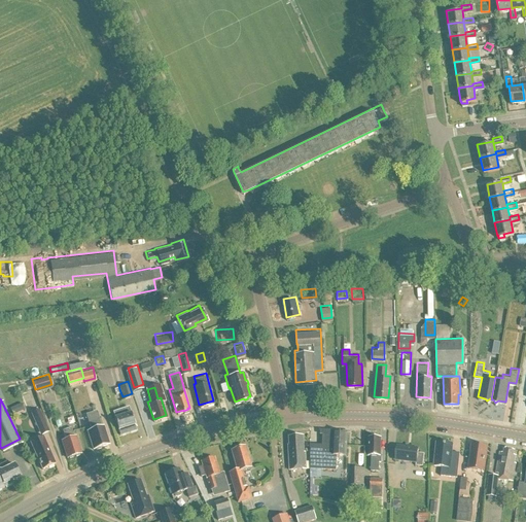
[(128,404),(113,408),(114,414),(113,415),(118,431),(135,427),(128,404)]
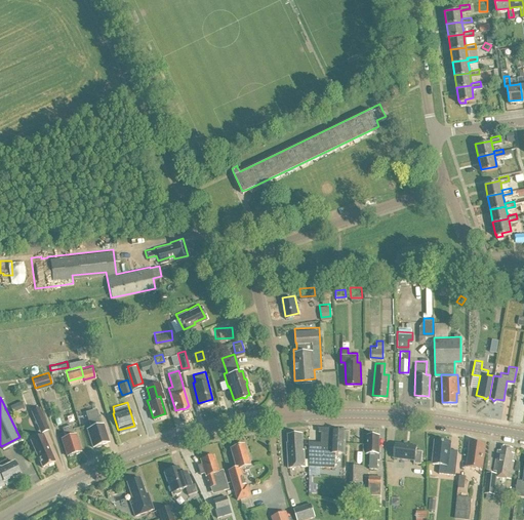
[(30,408),(40,431),(48,427),(39,404),(30,408)]
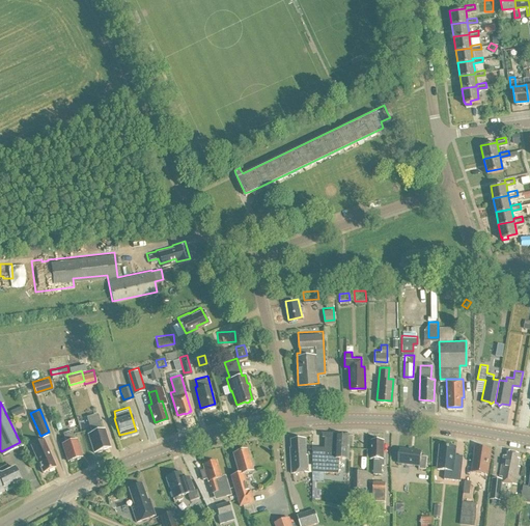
[(91,430),(87,432),(92,449),(94,449),(95,449),(100,448),(101,447),(109,444),(104,426),(102,426),(99,418),(88,421),(91,430)]
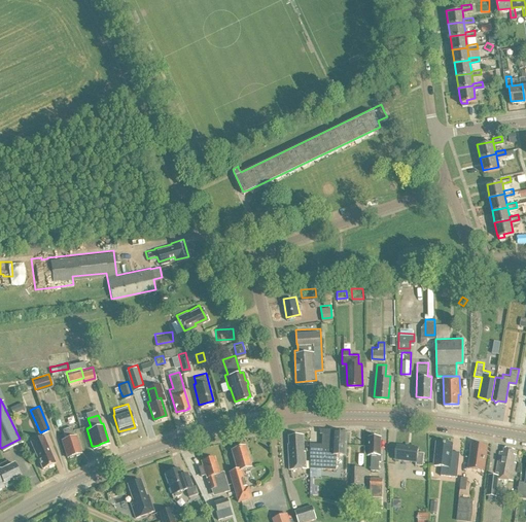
[(61,437),(67,454),(68,453),(68,454),(71,453),(71,452),(76,451),(76,452),(79,451),(78,450),(80,449),(74,432),(73,432),(70,423),(62,426),(65,436),(61,437)]
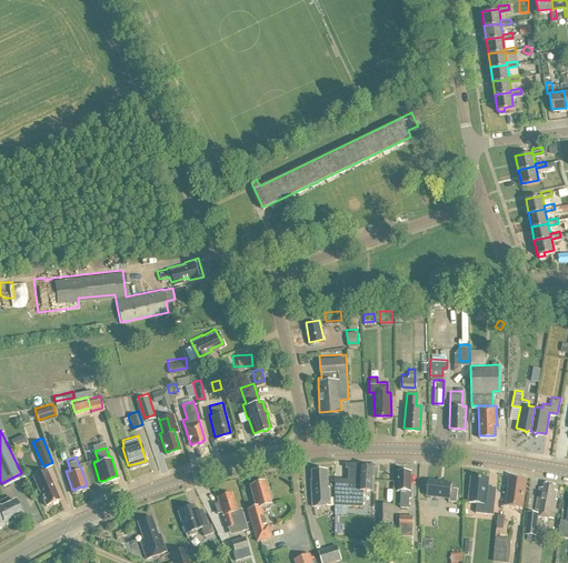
[(374,489),(375,463),(345,461),(345,465),(348,465),(347,476),(336,475),(335,503),(362,504),(364,489),(374,489)]
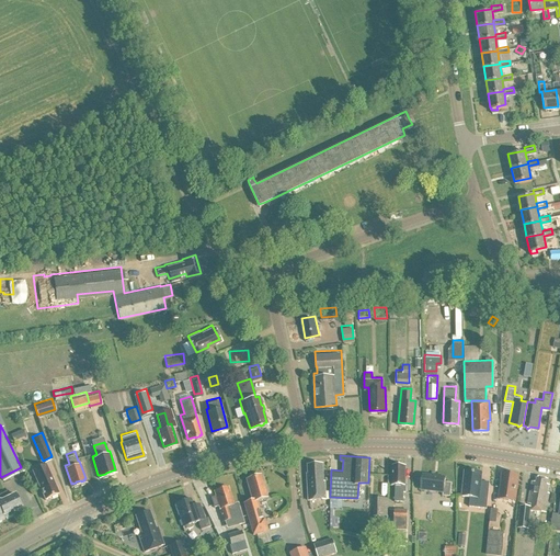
[(308,497),(326,496),(324,478),(323,478),(322,461),(307,462),(308,479),(307,479),(308,497)]
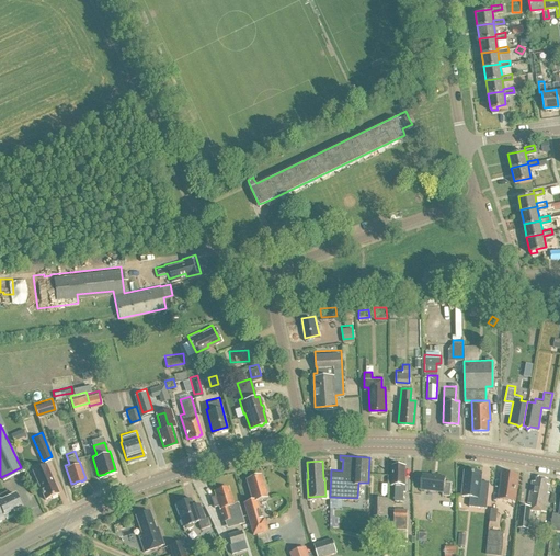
[(57,492),(44,462),(32,467),(37,479),(35,480),(42,498),(57,492)]
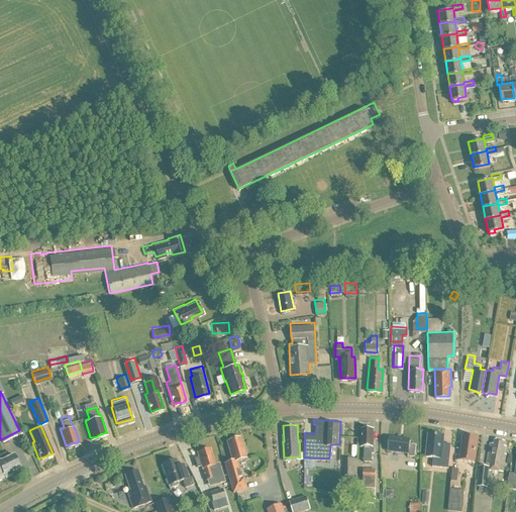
[(374,450),(374,443),(372,443),(373,426),(370,426),(370,425),(365,425),(365,426),(362,426),(360,443),(364,443),(364,455),(364,458),(371,458),(371,455),(372,455),(372,450),(374,450)]
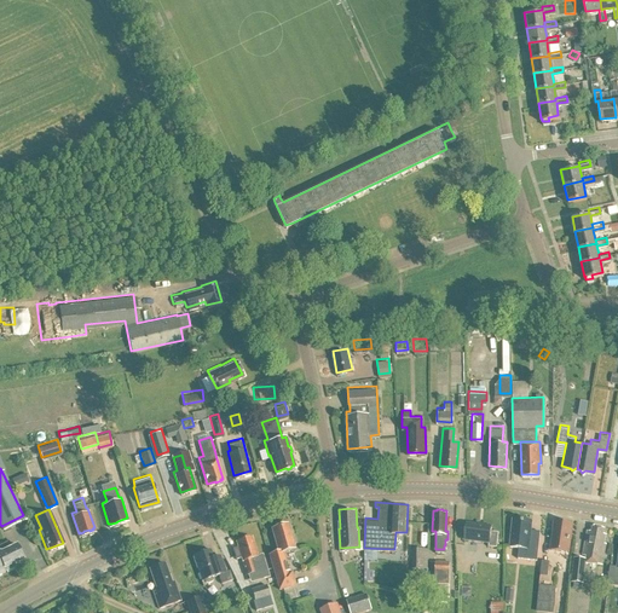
[(529,536),(531,518),(512,515),(508,543),(518,544),(517,555),(536,557),(538,537),(529,536)]
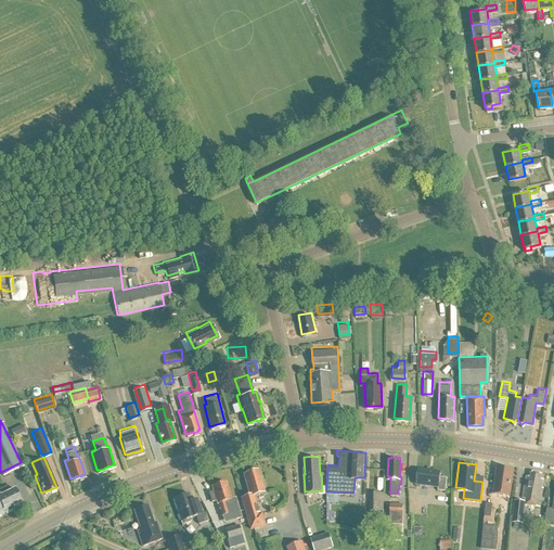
[(509,491),(512,470),(507,469),(507,467),(505,465),(505,464),(500,463),(500,465),(498,464),(497,473),(494,473),(492,489),(509,491)]
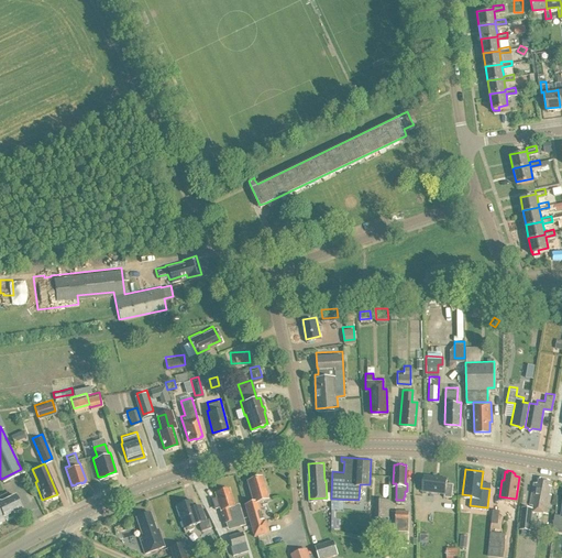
[(445,481),(447,477),(430,474),(430,473),(426,472),(426,474),(423,473),(421,488),(444,491),(443,495),(451,495),(453,482),(445,481)]
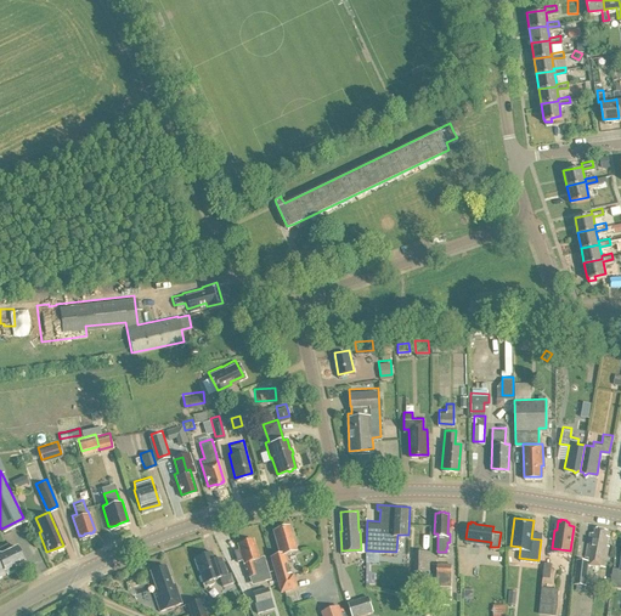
[(294,543),(295,543),(294,538),(293,538),(288,523),(272,527),(280,552),(270,554),(280,587),(292,583),(282,550),(295,547),(294,543)]
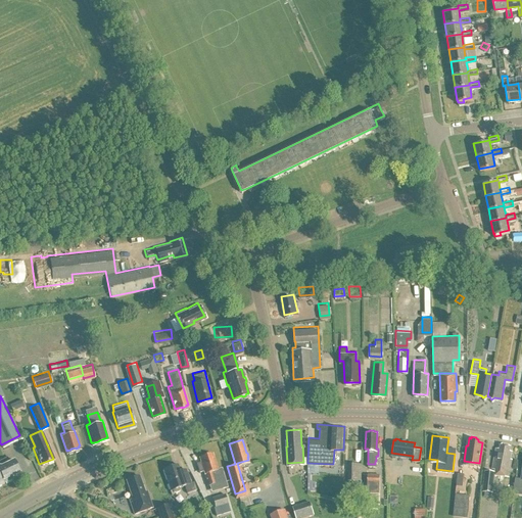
[(500,445),(495,445),(491,466),(494,466),(493,469),(484,468),(481,488),(484,488),(484,493),(491,495),(491,489),(492,489),(494,472),(508,474),(511,456),(510,456),(511,449),(509,448),(510,443),(500,441),(500,445)]
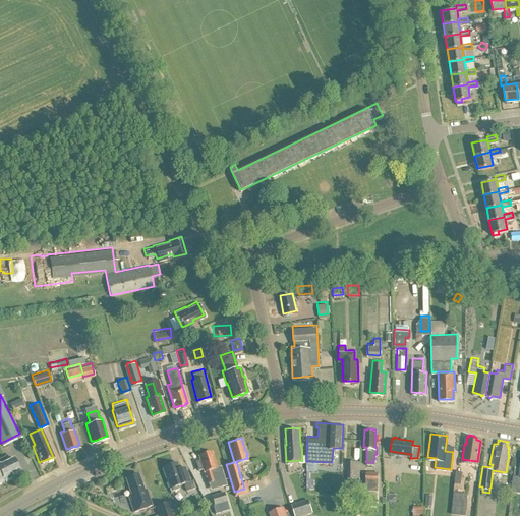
[(211,449),(198,453),(199,457),(195,459),(197,468),(203,466),(207,481),(214,478),(215,483),(225,480),(220,464),(216,465),(211,449)]
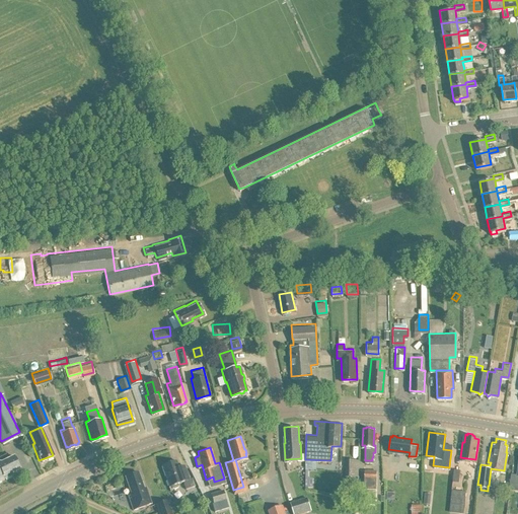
[(5,457),(3,452),(0,453),(0,476),(9,472),(8,470),(17,466),(11,455),(5,457)]
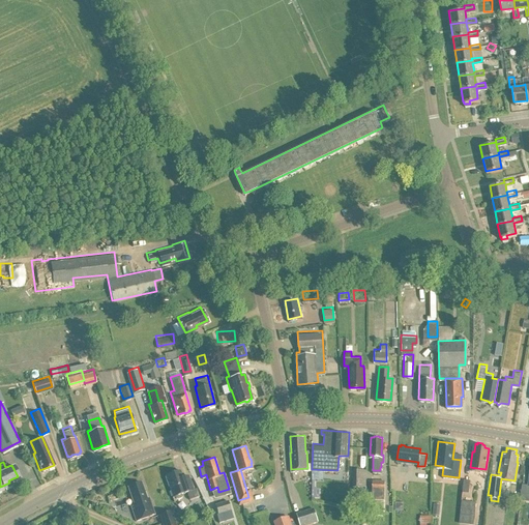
[(246,479),(255,477),(252,466),(243,468),(246,479)]
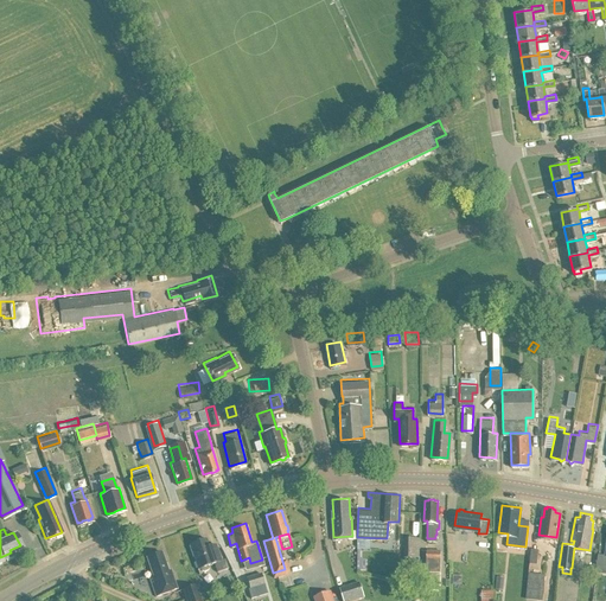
[(418,554),(419,535),(403,535),(403,554),(418,554)]
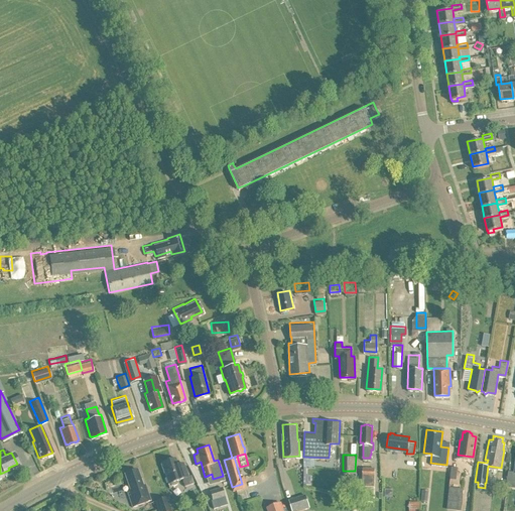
[(176,478),(180,477),(183,484),(194,481),(190,473),(187,474),(182,461),(177,462),(175,456),(160,461),(167,481),(169,480),(170,482),(171,483),(175,482),(176,480),(176,478)]
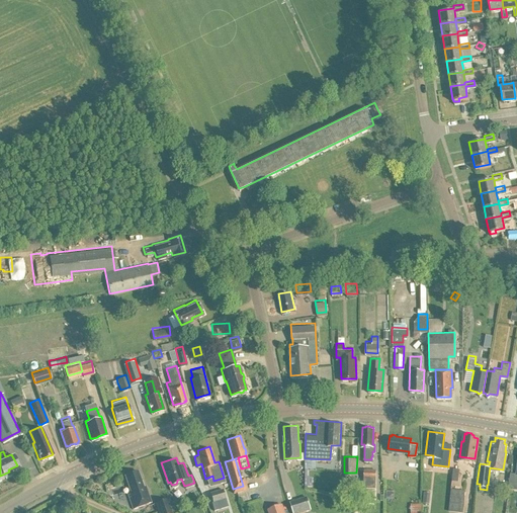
[(375,467),(363,467),(363,486),(374,486),(375,467)]
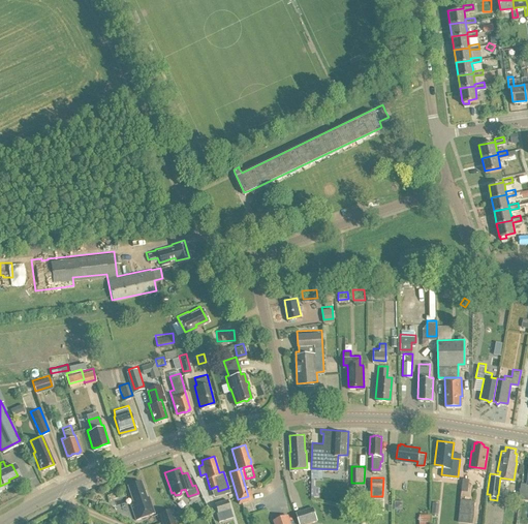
[(136,517),(154,511),(148,494),(146,495),(140,479),(127,483),(133,499),(130,500),(136,517)]
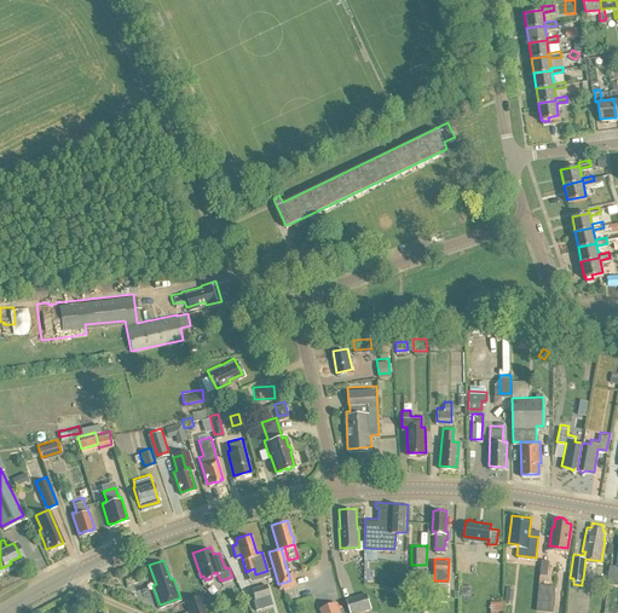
[(606,585),(607,574),(599,573),(596,584),(606,585)]
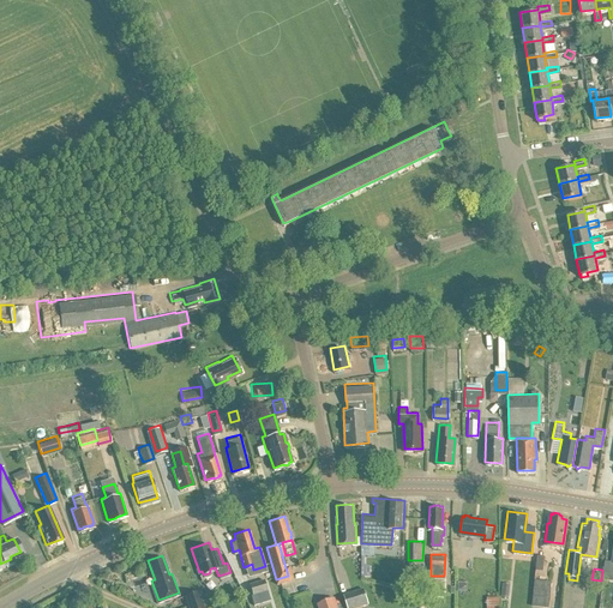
[(444,594),(444,577),(425,576),(425,593),(444,594)]
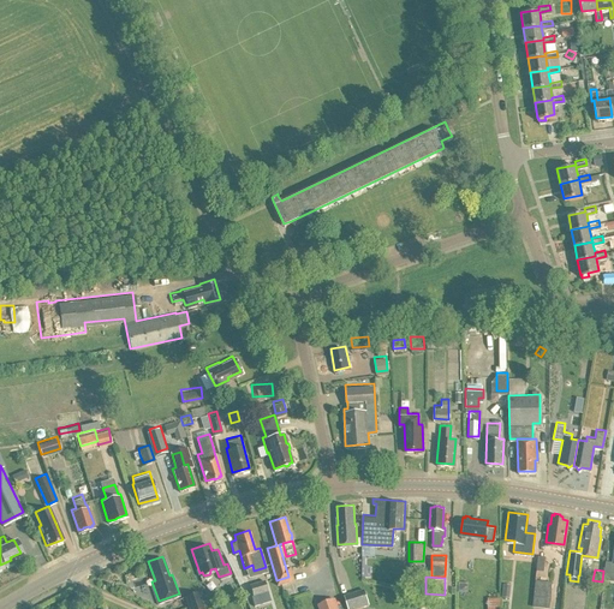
[(549,604),(552,579),(535,577),(532,602),(549,604)]
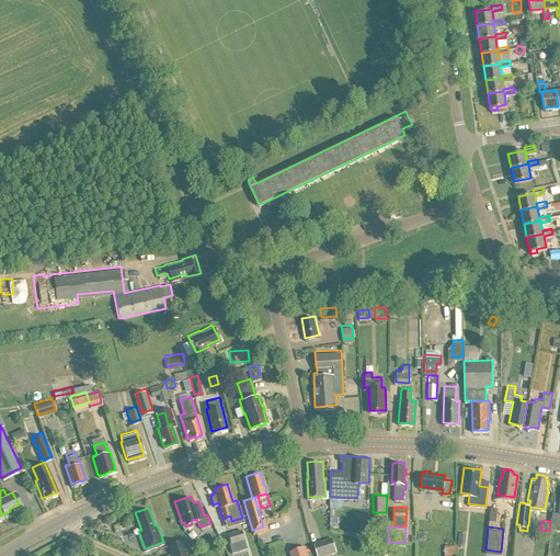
[(230,542),(243,537),(240,528),(227,531),(230,542)]
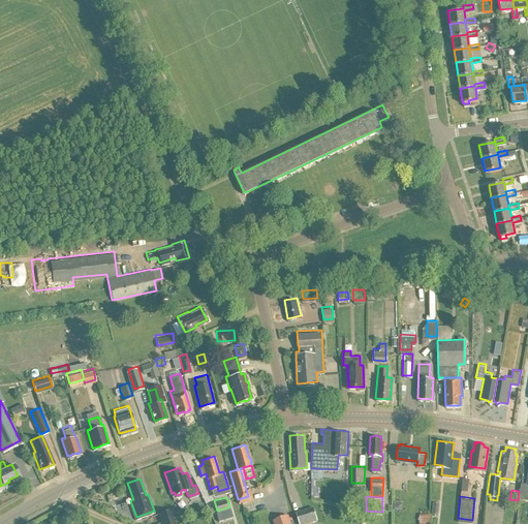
[(294,510),(299,523),(316,518),(312,504),(294,510)]
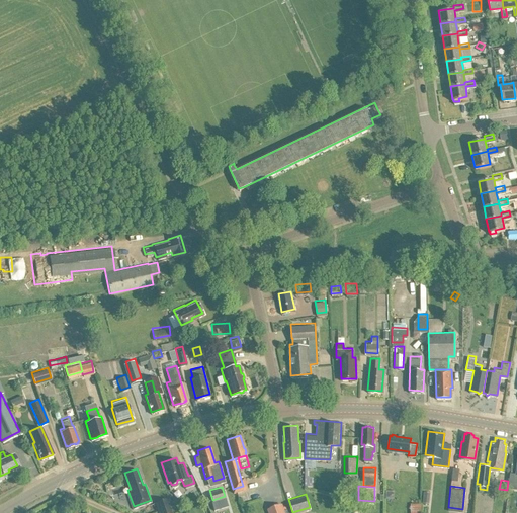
[(166,496),(154,500),(158,512),(168,512),(172,512),(166,496)]
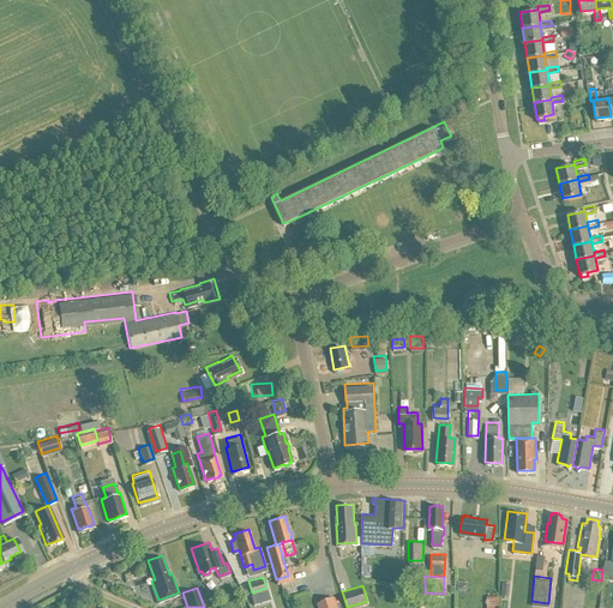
[(338,607),(334,594),(316,601),(318,607),(338,607)]
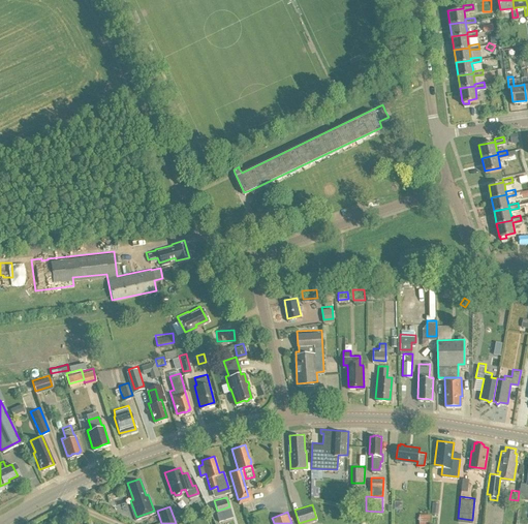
[(429,523),(430,512),(418,512),(418,523),(429,523)]
